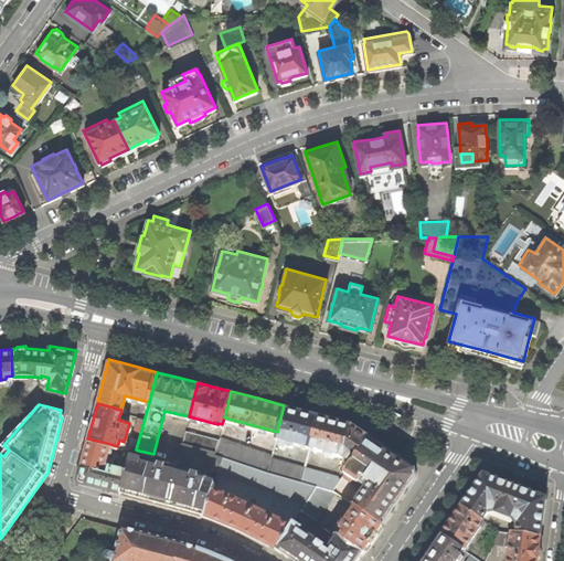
[(298,409),(284,405),(277,432),(276,436),(282,438),(279,444),(285,445),(286,440),(309,445),(318,414),(298,409)]
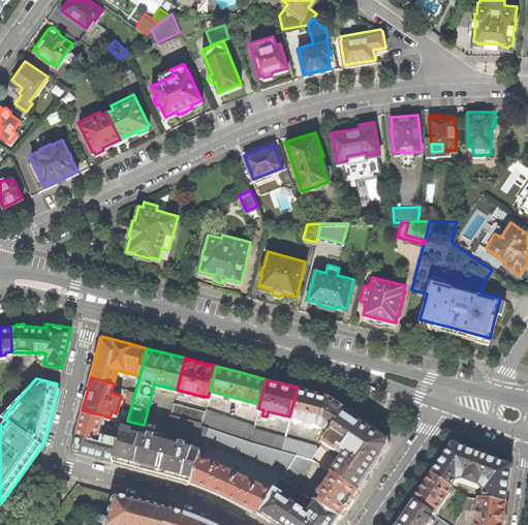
[(309,391),(298,388),(289,417),(304,421),(303,423),(312,426),(312,423),(320,425),(329,395),(309,391)]
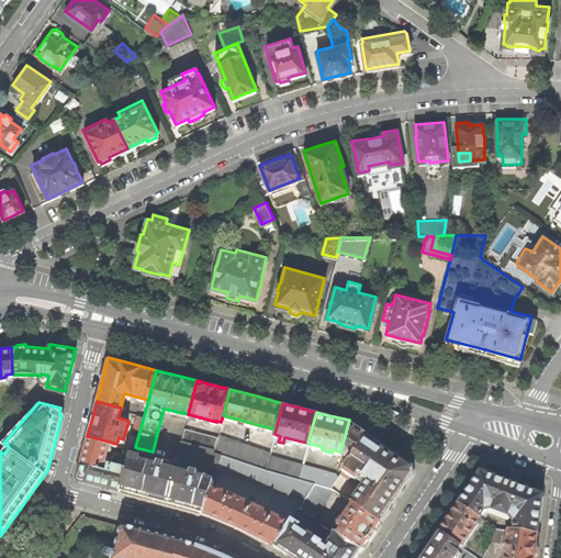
[(350,422),(349,420),(340,452),(349,458),(366,433),(356,425),(350,422)]
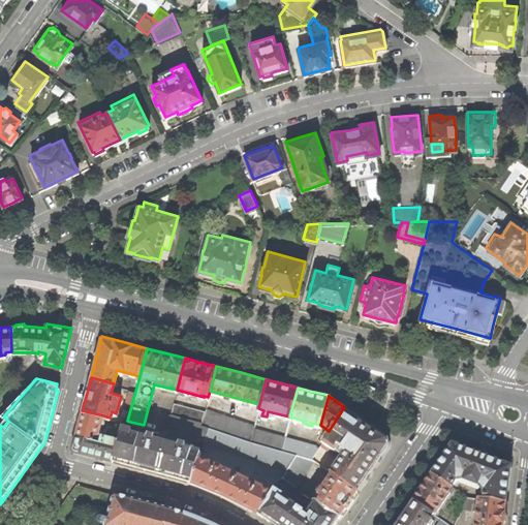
[(174,400),(172,408),(183,411),(182,414),(203,420),(206,408),(174,400)]
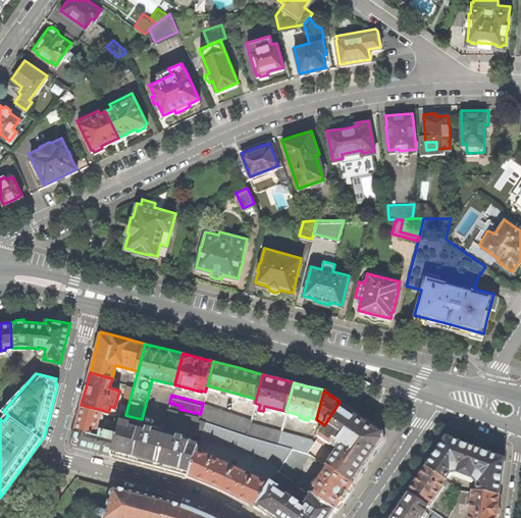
[(203,401),(203,403),(200,414),(199,417),(206,419),(247,433),(251,420),(251,418),(203,401)]
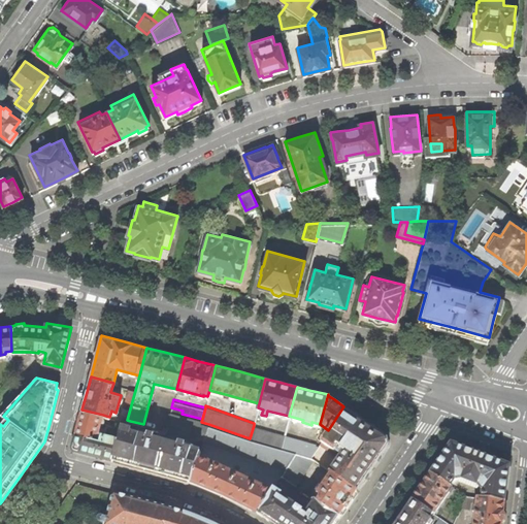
[(366,421),(343,406),(328,430),(320,441),(332,450),(336,444),(343,449),(330,468),(332,470),(358,487),(391,437),(366,421)]
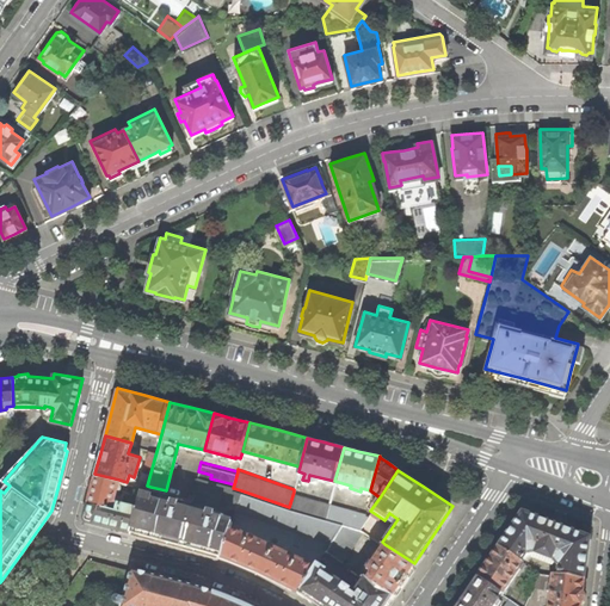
[(92,486),(87,501),(115,508),(117,501),(115,498),(116,490),(118,489),(119,489),(121,487),(122,484),(121,482),(119,480),(94,474),(92,486)]
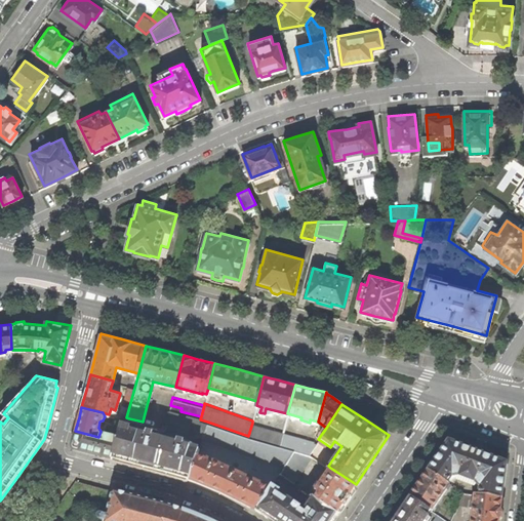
[(196,434),(203,436),(207,422),(200,419),(201,416),(180,411),(169,408),(169,411),(166,423),(196,431),(196,434)]
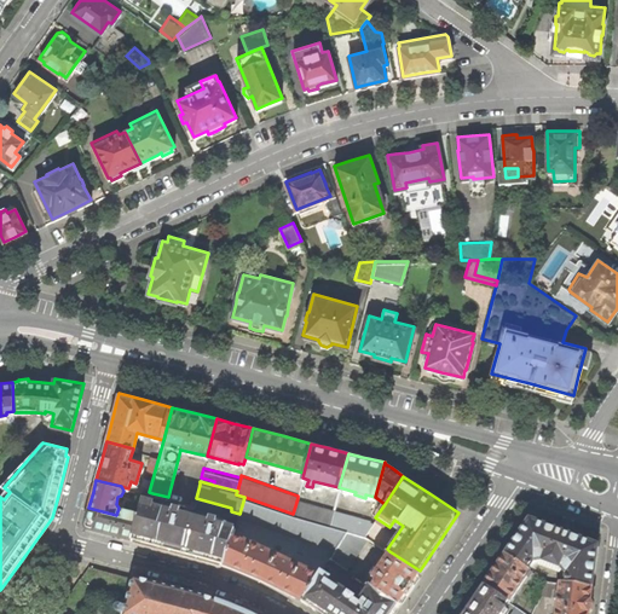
[(208,559),(225,562),(232,534),(235,526),(218,522),(219,517),(211,515),(209,520),(182,513),(183,509),(174,507),(174,510),(154,505),(155,502),(151,500),(152,493),(149,492),(149,493),(143,492),(138,513),(131,538),(162,546),(196,555),(208,559)]
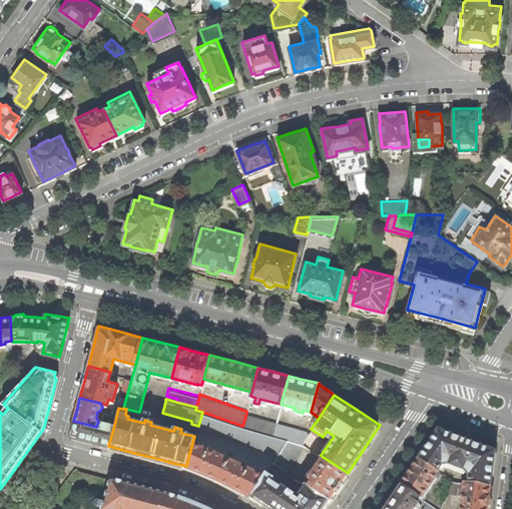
[(202,412),(198,426),(197,426),(278,454),(288,438),(273,435),(242,426),(202,412)]
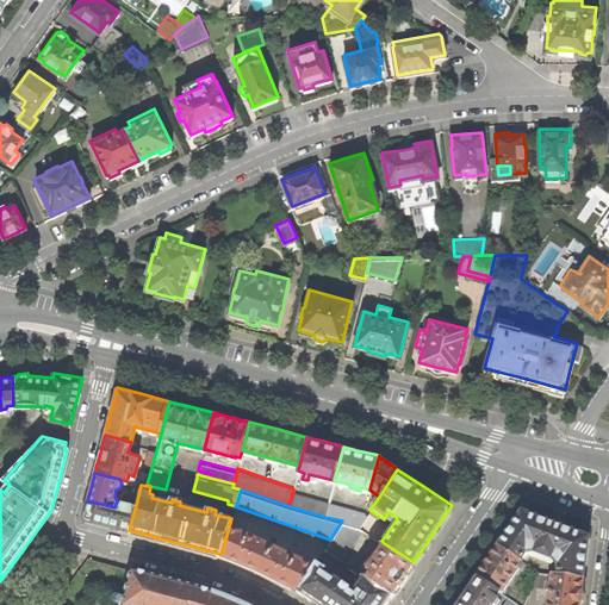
[(329,500),(293,491),(289,506),(324,517),(329,500)]
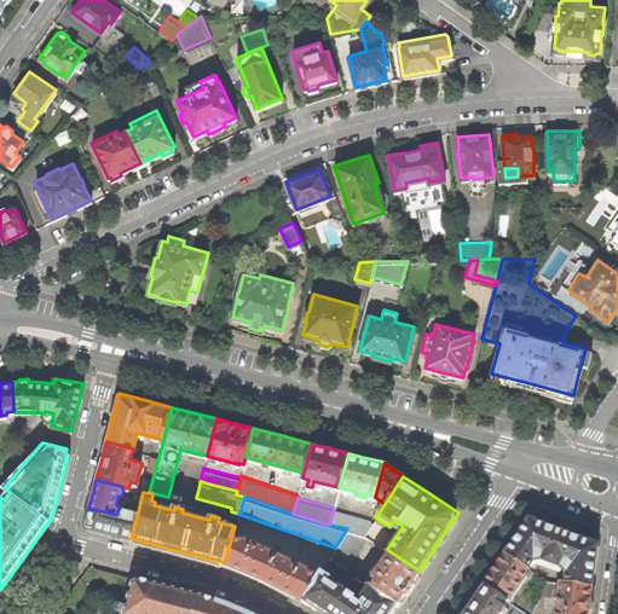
[(111,532),(131,538),(138,513),(122,509),(119,508),(116,515),(88,508),(85,525),(111,532)]
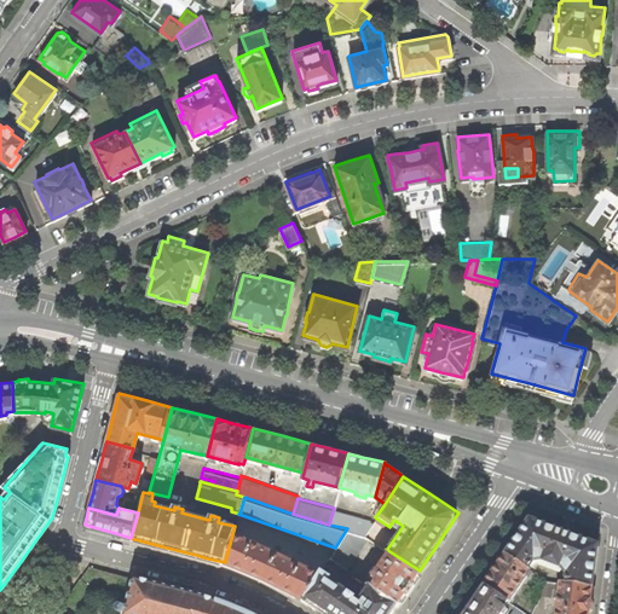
[(370,519),(334,508),(329,525),(347,528),(364,534),(373,521),(369,520),(370,519)]
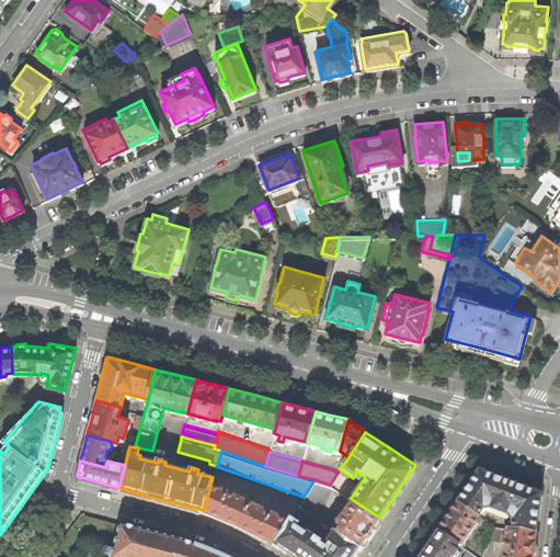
[(468,486),(459,500),(480,514),(484,507),(493,506),(493,508),(506,512),(507,511),(513,518),(512,526),(537,530),(541,491),(513,480),(480,468),(468,486)]
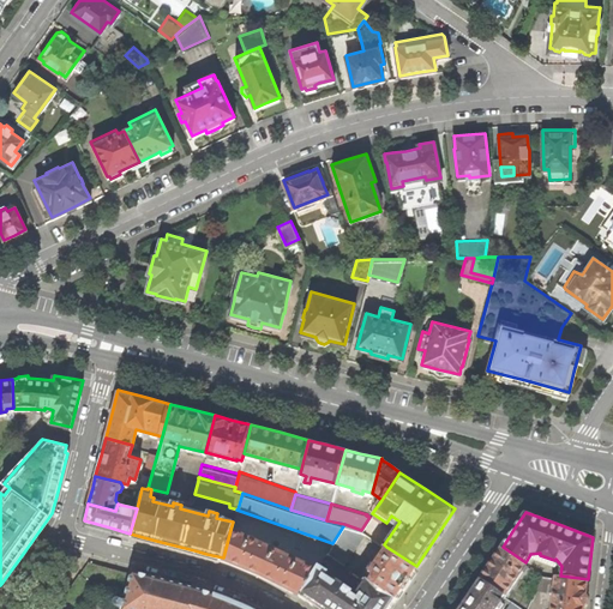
[(332,543),(328,552),(343,562),(359,540),(356,538),(362,530),(361,530),(344,524),(332,543)]
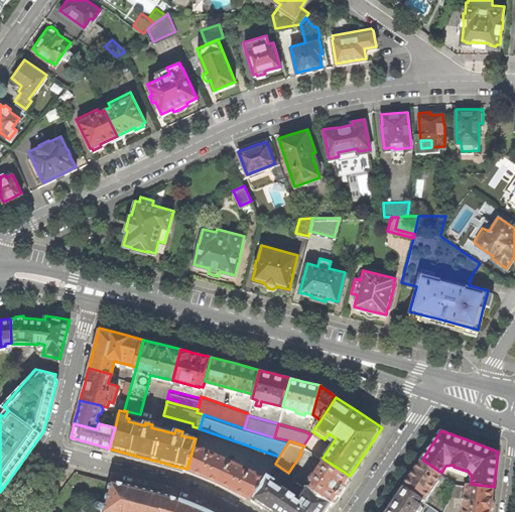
[(245,495),(252,499),(266,479),(257,475),(257,474),(204,449),(204,451),(194,445),(187,469),(191,471),(216,480),(245,495)]
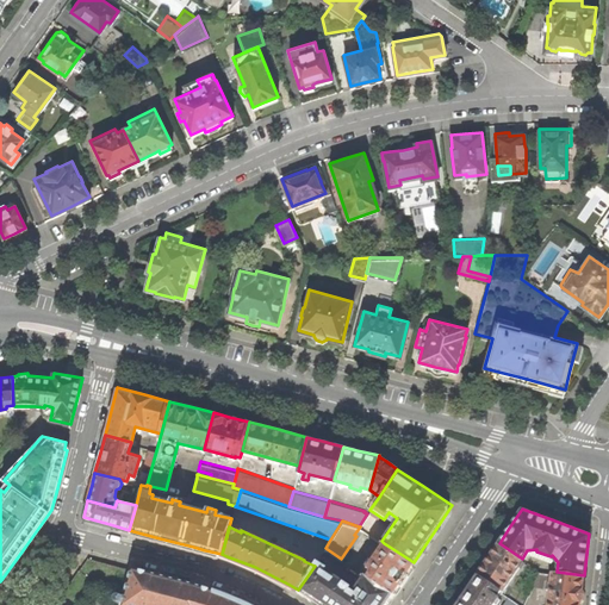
[(403,577),(414,562),(384,543),(367,567),(372,571),(368,577),(392,593),(403,577)]
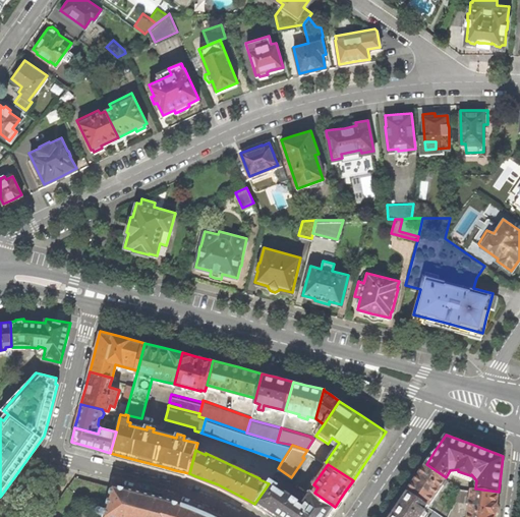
[(416,478),(408,491),(428,504),(447,477),(446,477),(426,464),(416,478)]
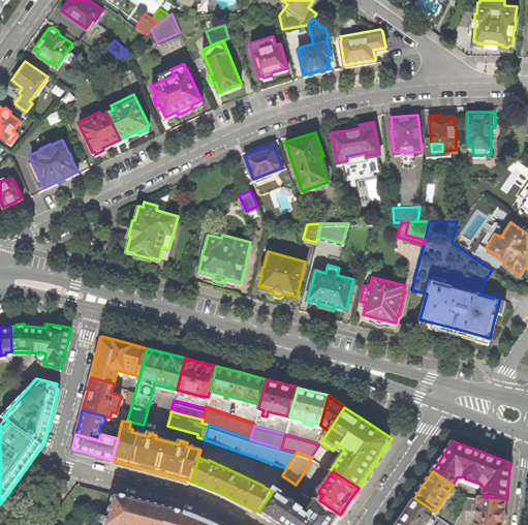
[(217,524),(212,522),(186,512),(159,503),(75,482),(61,501),(68,507),(75,498),(111,508),(106,524),(109,524),(45,524),(43,524),(217,524)]
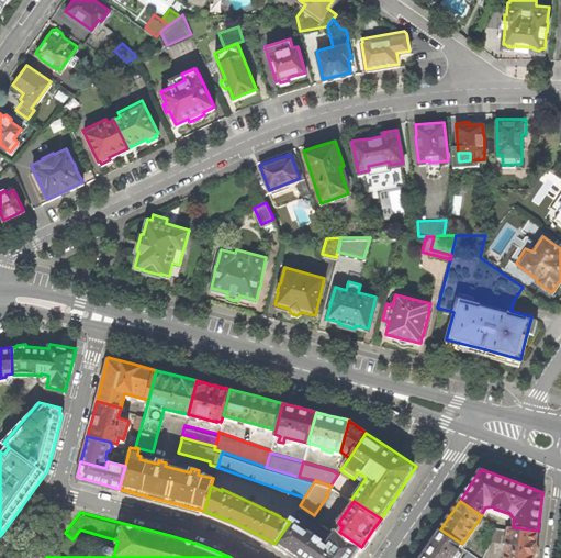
[(295,557),(354,557),(361,547),(339,532),(336,531),(328,543),(292,519),(290,522),(275,544),(294,557),(295,557)]
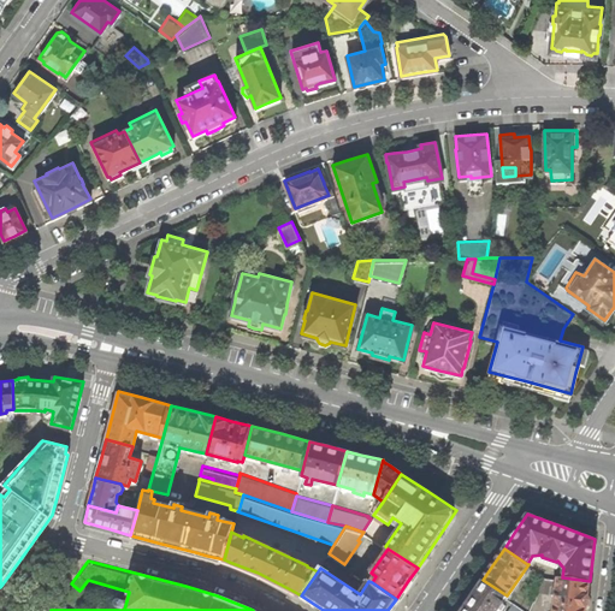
[(585,610),(587,600),(590,581),(562,577),(543,575),(537,588),(556,592),(554,610),(585,610)]
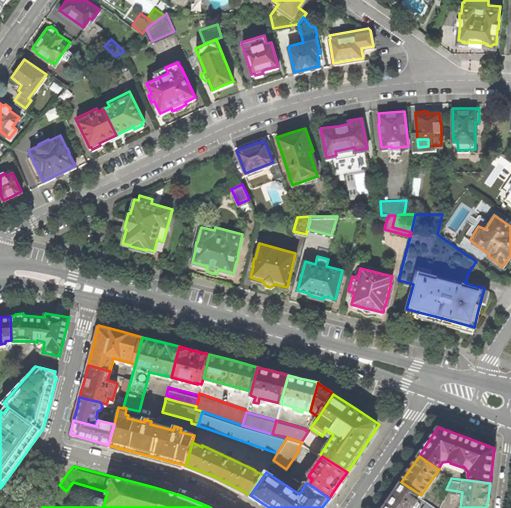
[(393,493),(386,503),(392,507),(414,507),(419,501),(418,500),(421,495),(401,482),(393,493)]
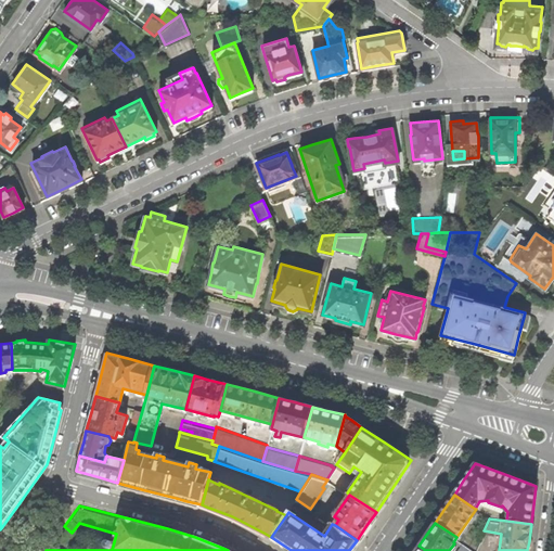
[(64,542),(72,533),(64,526),(56,537),(64,542)]
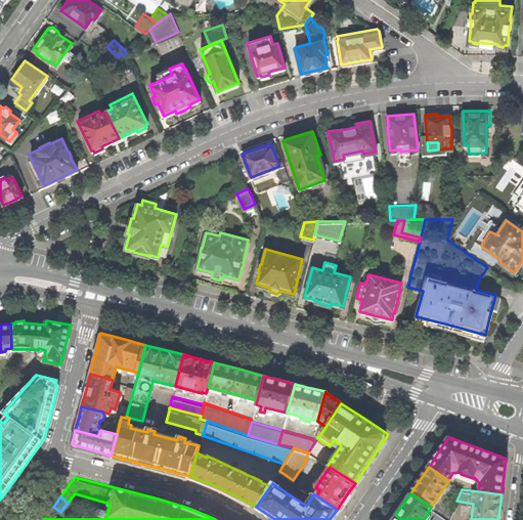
[(429,519),(448,519),(449,519),(436,511),(429,519)]
